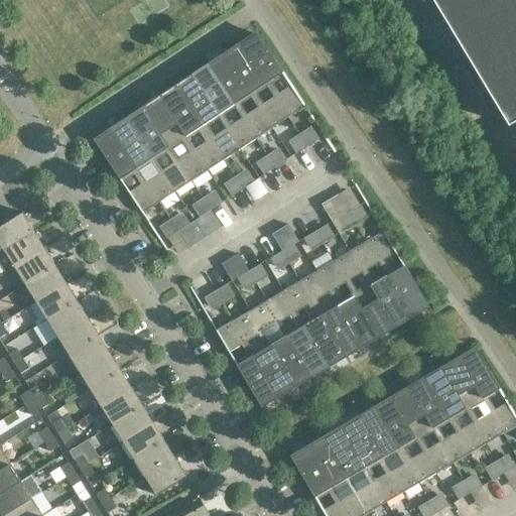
[(515,0),(431,0),(508,126),(515,120),(515,0)]
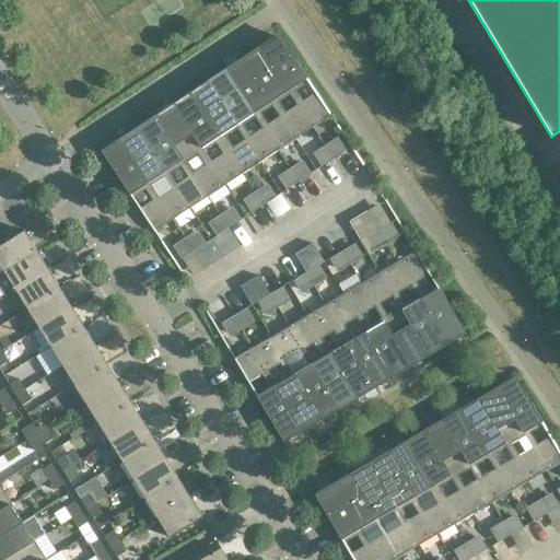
[(310,82),(280,37),(261,49),(291,94),(298,105),(313,127),(331,115),(316,93),(303,102),(295,91),(310,82)]
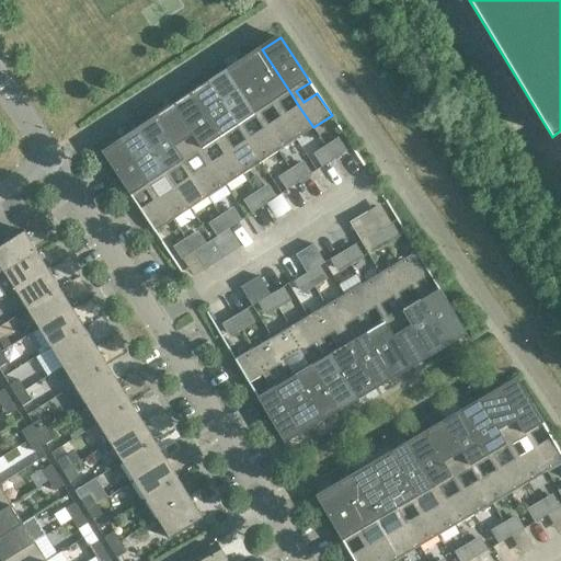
[(292,94),(262,49),(244,61),(274,105),(281,116),(296,139),(313,127),(298,105),(286,113),(278,102),(292,94)]
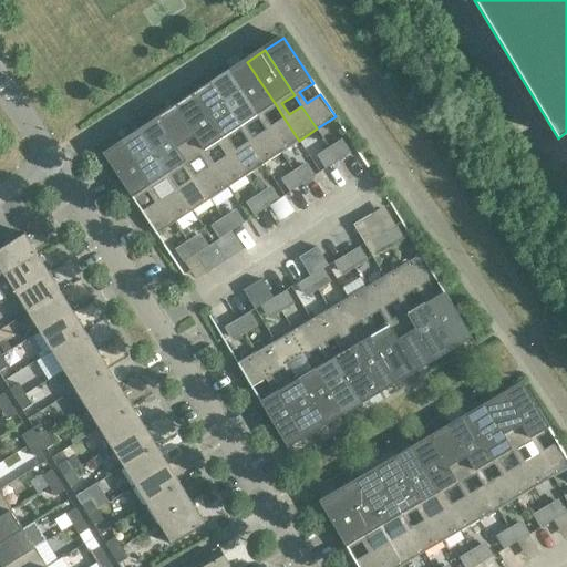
[(277,106),(247,62),(229,73),(259,119),(266,130),(281,153),(299,141),(284,117),(271,126),(264,115),(277,106)]
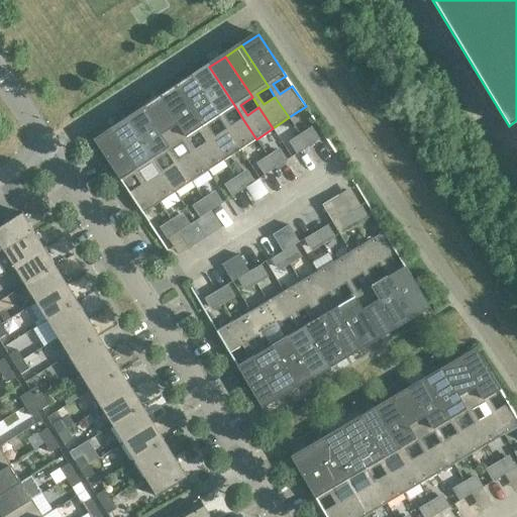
[(236,108),(209,67),(193,78),(220,118),(226,128),(240,149),(256,139),(242,118),(231,126),(224,116),(236,108)]
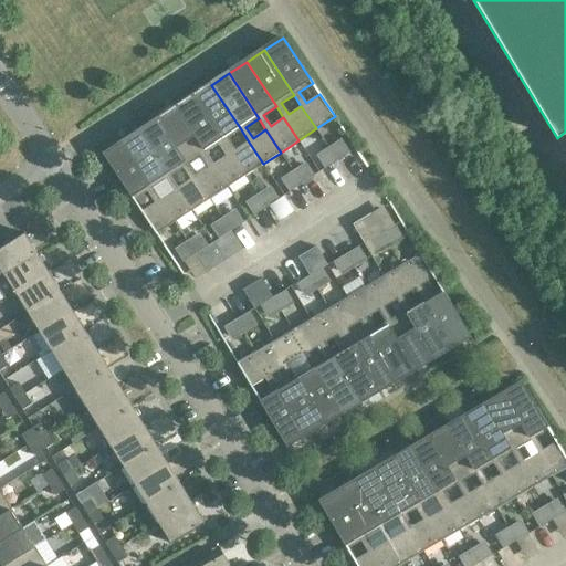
[(241,129),(211,85),(194,96),(245,176),(263,164),(248,140),(236,149),(228,138),(241,129)]
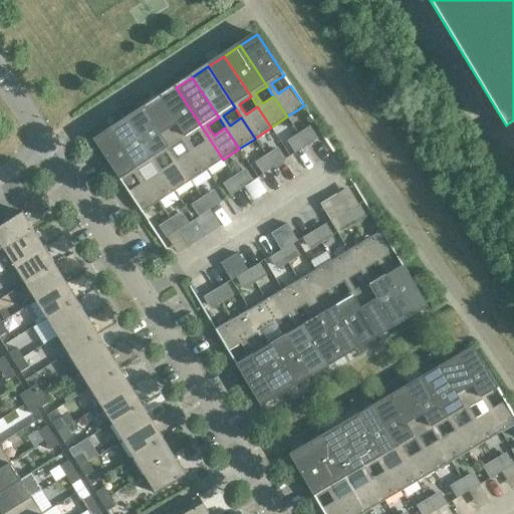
[(223,160),(176,87),(160,98),(187,140),(198,132),(205,142),(193,150),(207,170),(223,160)]
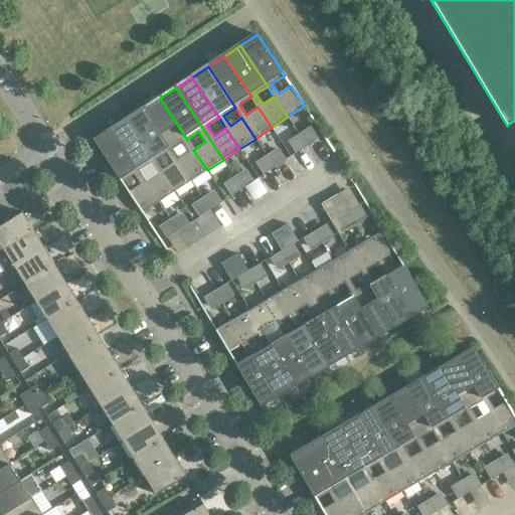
[(187,140),(160,99),(144,110),(171,150),(182,142),(189,152),(177,160),(191,181),(207,170),(193,150),(187,140)]
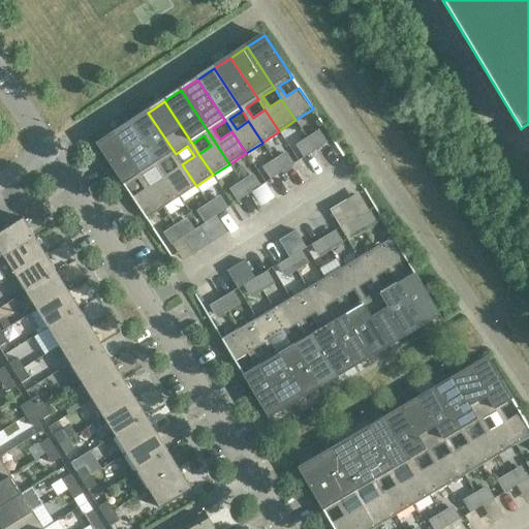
[(196,186),(182,164),(176,154),(148,113),(131,123),(159,165),(170,157),(178,167),(165,176),(180,196),(196,186)]
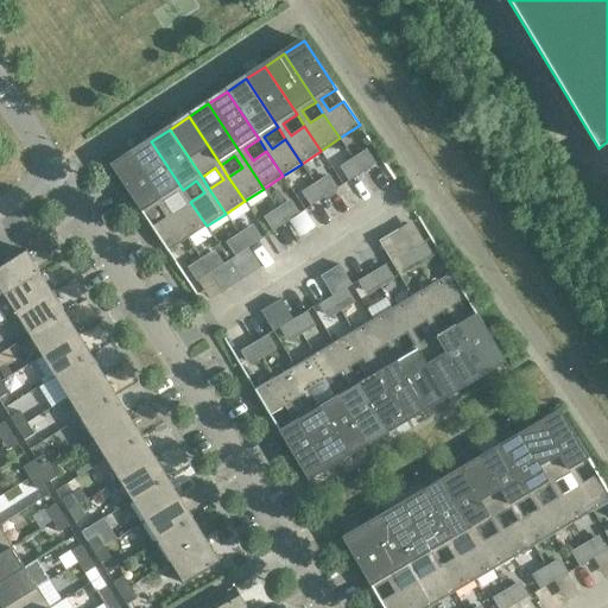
[(207,226),(190,202),(183,190),(151,141),(132,154),(164,202),(177,194),(185,206),(171,214),(188,239),(207,226)]
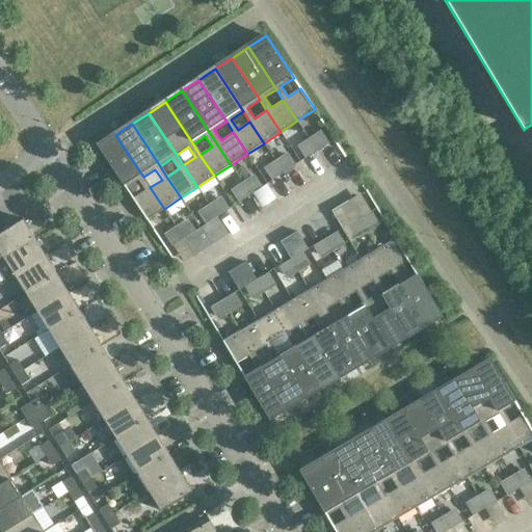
[(317,133),(309,138),(317,151),(325,145),(317,133)]
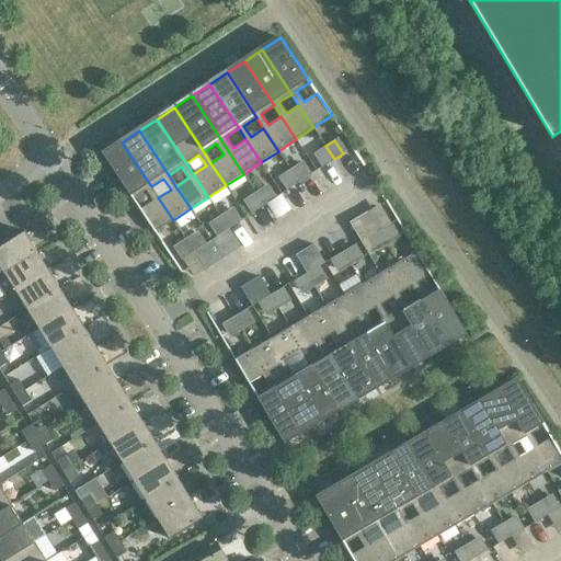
[(173,220),(158,197),(151,186),(122,142),(103,155),(133,198),(146,190),(153,201),(139,209),(155,232),(173,220)]
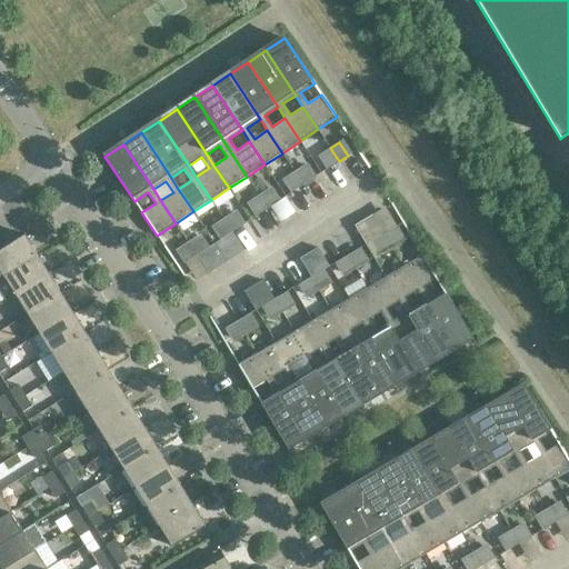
[(339,161),(330,148),(321,153),(330,167),(339,161)]
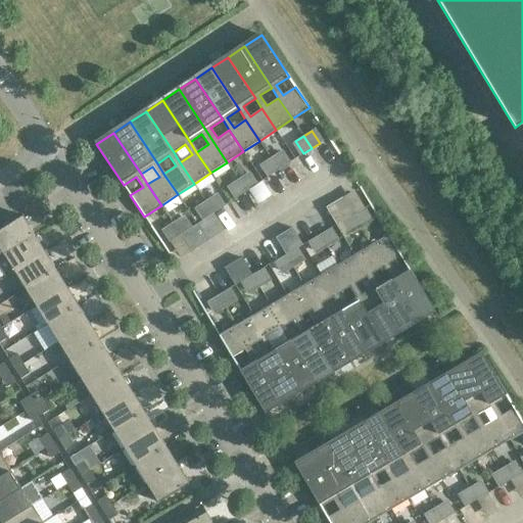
[(279,152),(271,157),(279,170),(287,164),(279,152)]
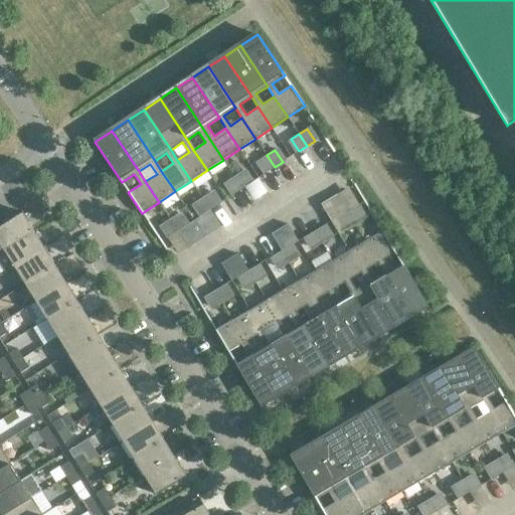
[(275,167),(267,155),(259,161),(267,172),(275,167)]
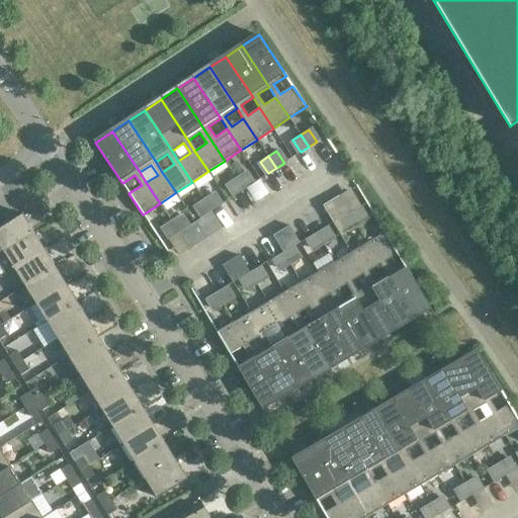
[(244,172),(236,177),(244,189),(252,184),(244,172)]
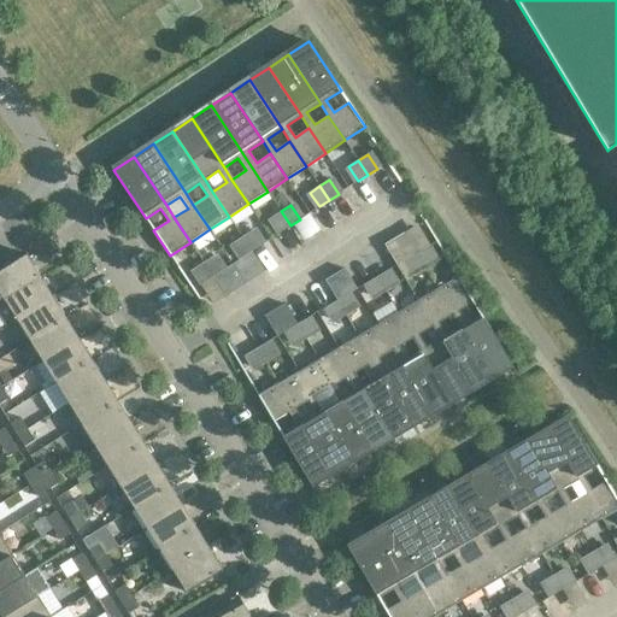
[(291,225),(281,211),(271,218),(281,233),(291,225)]
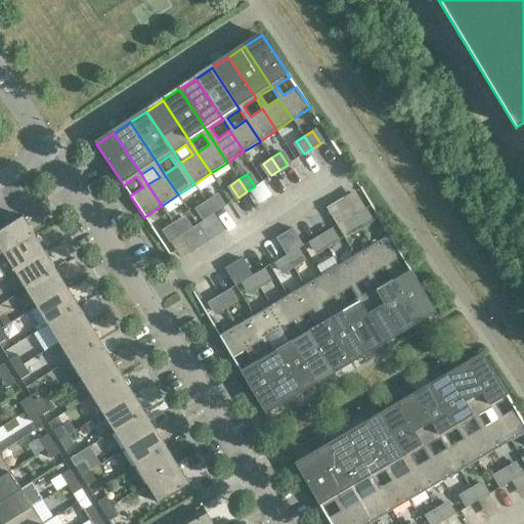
[(214,195),(206,201),(214,214),(222,208),(214,195)]
